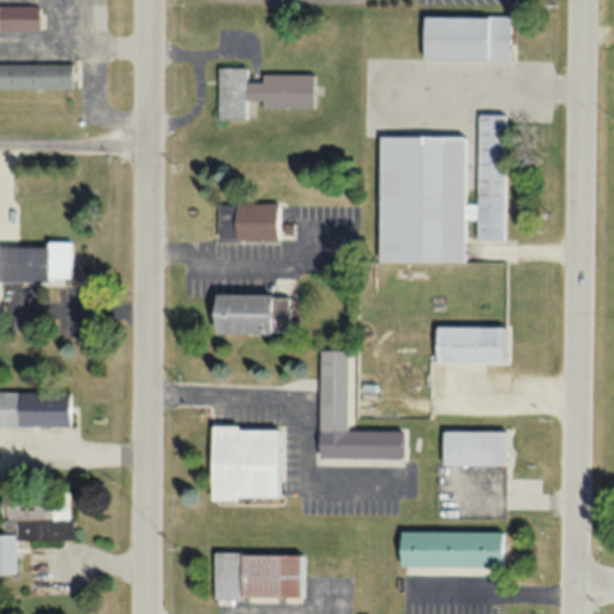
[(40,5),(0,5),(0,29),(40,30),(40,5)]
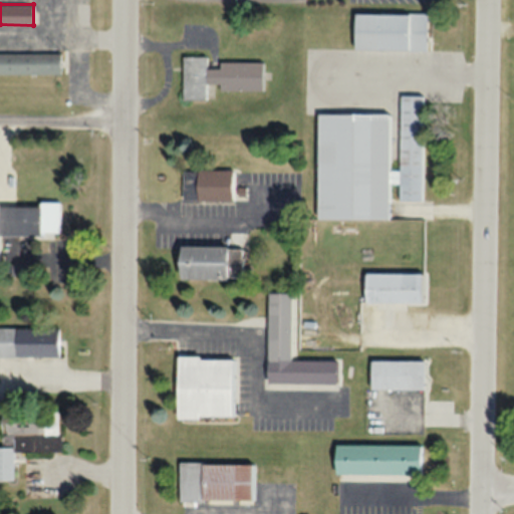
[(426,13),(353,13),(353,49),(426,49),(426,13)]
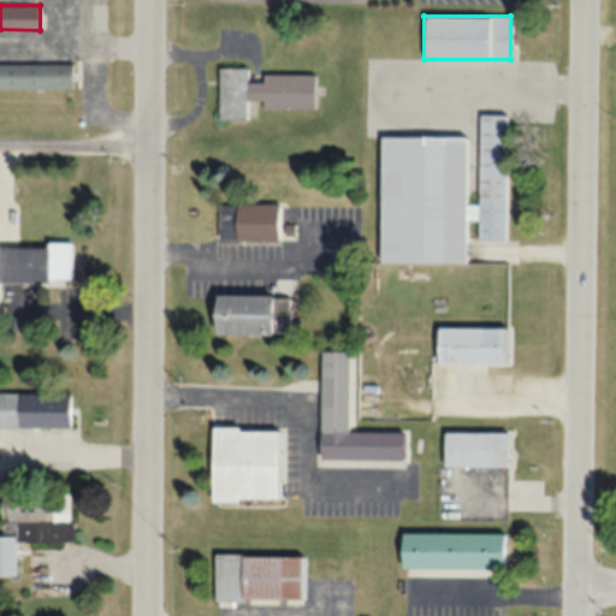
[(0,63),(0,88),(71,88),(71,63),(0,63)]
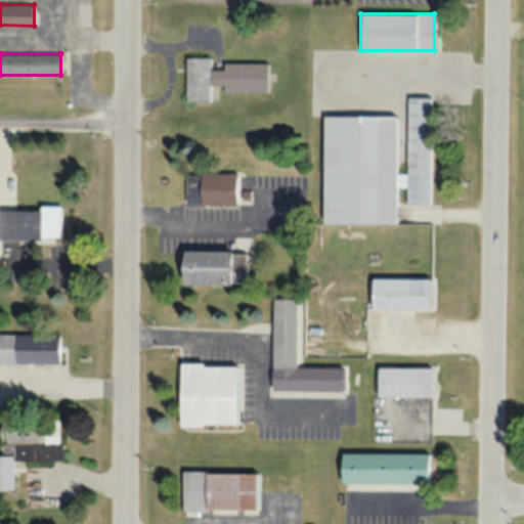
[(267,62),(223,62),(223,70),(210,70),(210,57),(186,57),(186,101),(210,101),(210,86),(223,86),(223,92),(267,92),(267,62)]
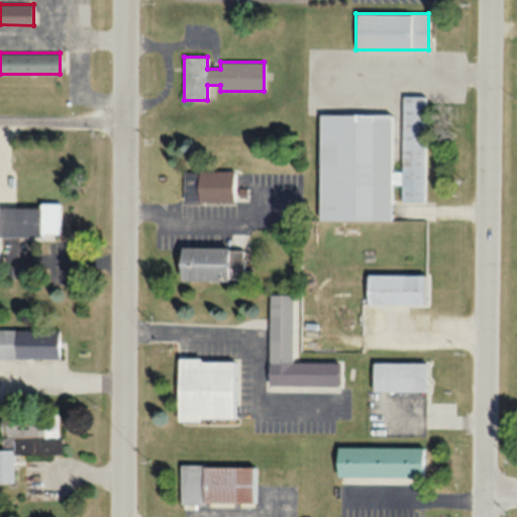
[(318,219),(390,220),(390,184),(401,184),(401,200),(423,200),(424,96),(403,95),(402,172),(390,172),(391,114),(319,113),(318,219)]
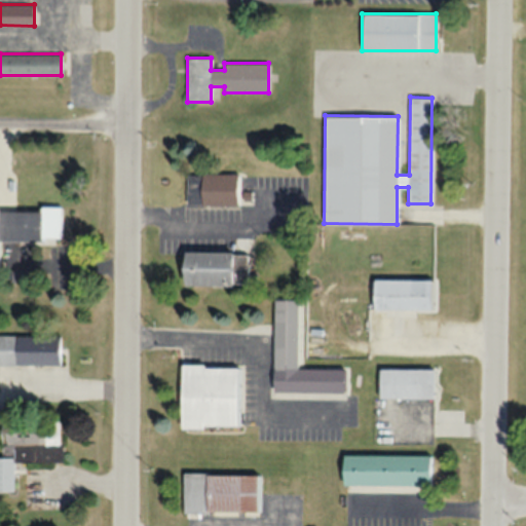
[(185,174),(185,203),(238,203),(238,174),(185,174)]
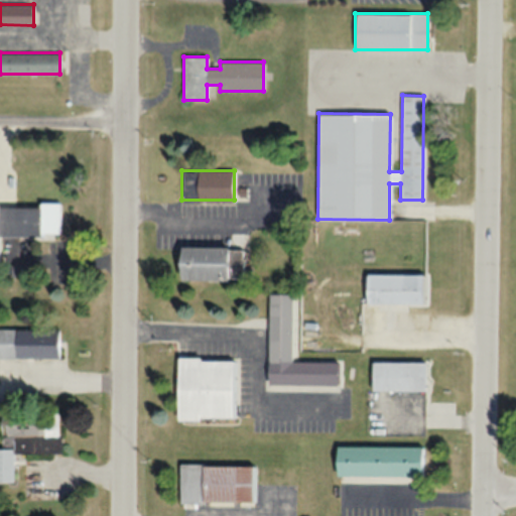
[(0,204),(0,236),(59,236),(59,205),(0,204)]
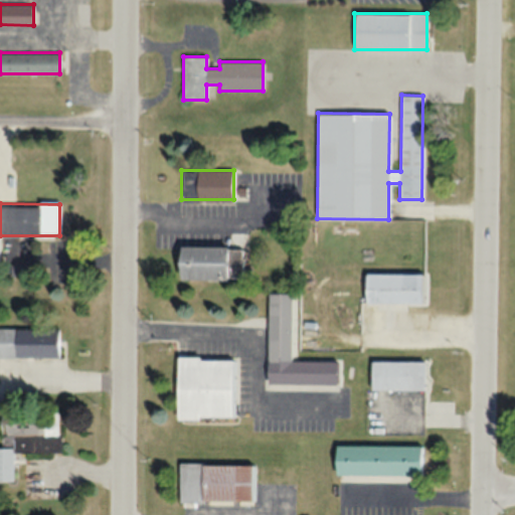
[(178,246),(178,279),(242,279),(242,246),(178,246)]
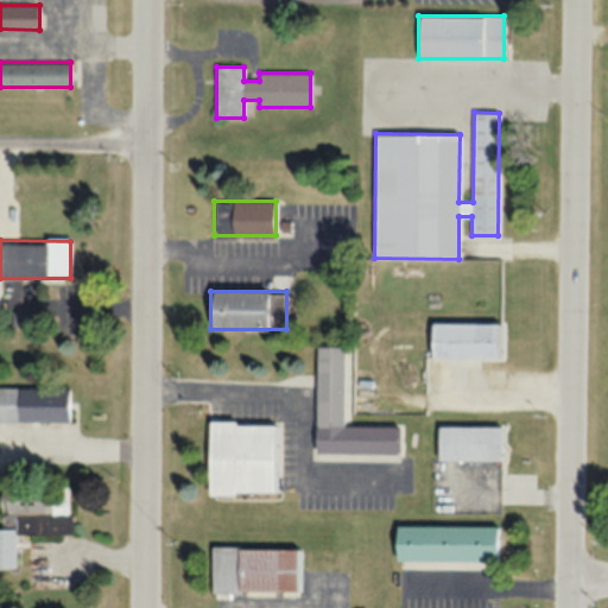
[(464,388),(463,358),(498,358),(498,323),(430,323),(430,358),(449,358),(449,388),(464,388)]
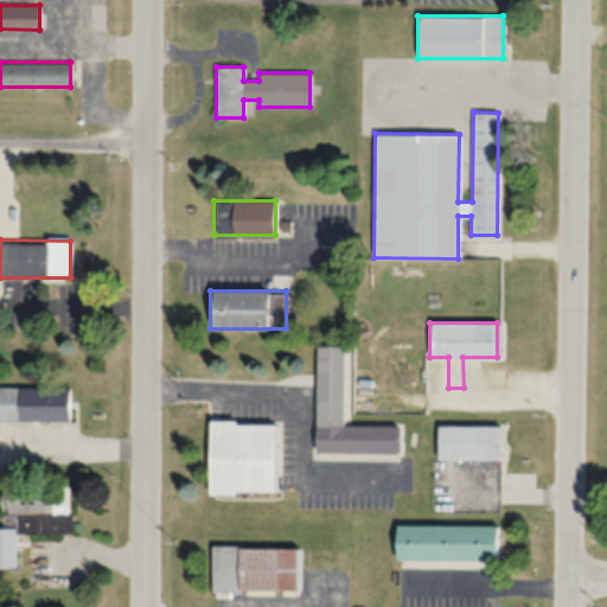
[(343,425),(344,345),(315,345),(314,453),(395,454),(396,426),(343,425)]
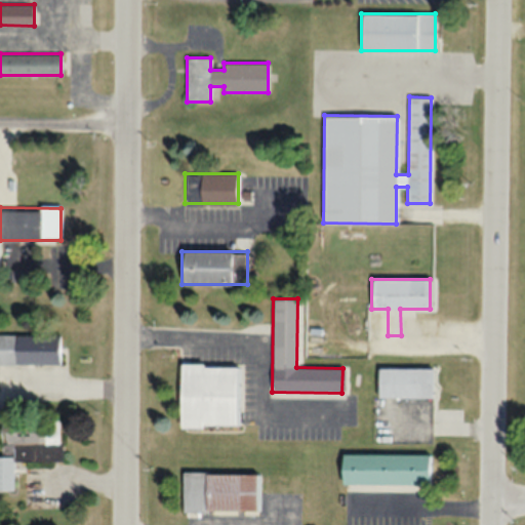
[(59,335),(0,334),(0,364),(59,365),(59,335)]
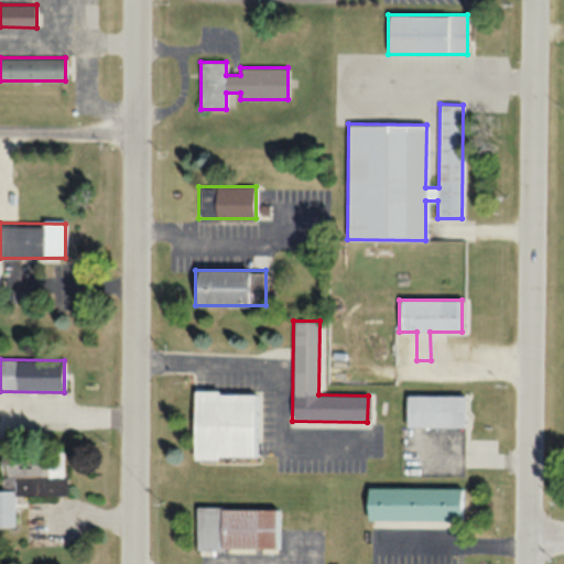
[(193,457),(255,457),(256,392),(193,391),(193,457)]
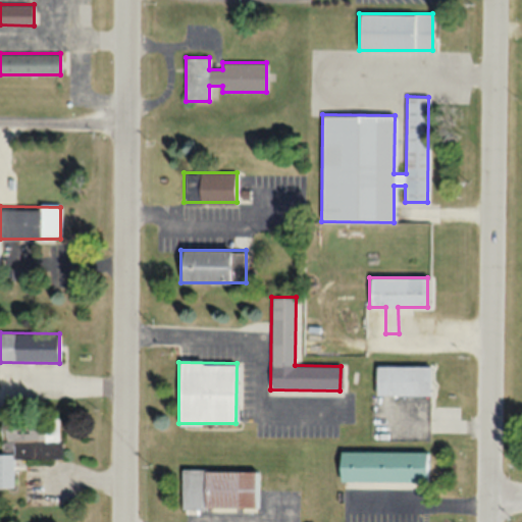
[(375,396),(429,396),(429,366),(375,366),(375,396)]
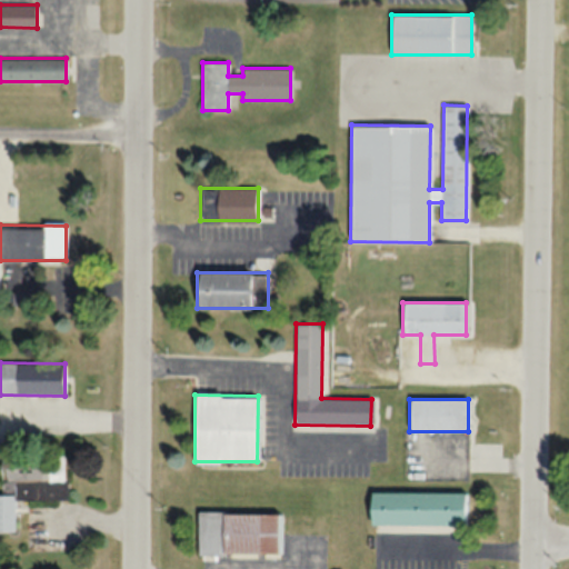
[(0,531),(15,532),(15,499),(66,499),(66,455),(0,453),(0,531)]
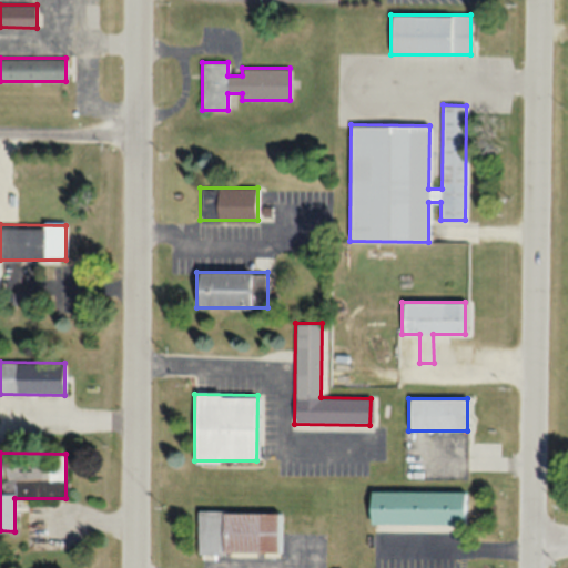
[(369,524),(464,524),(464,492),(369,492),(369,524)]
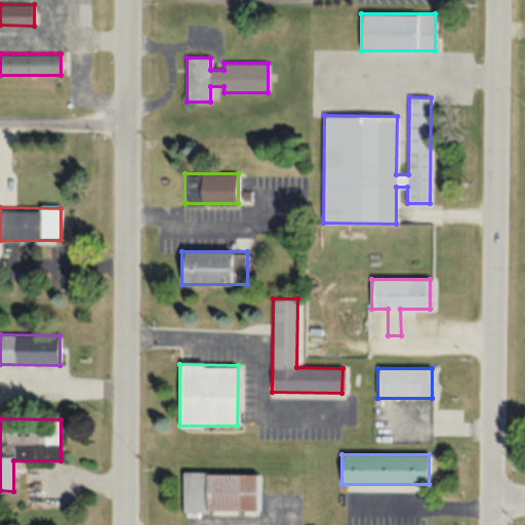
[(183,511),(257,511),(256,473),(183,473),(183,511)]
